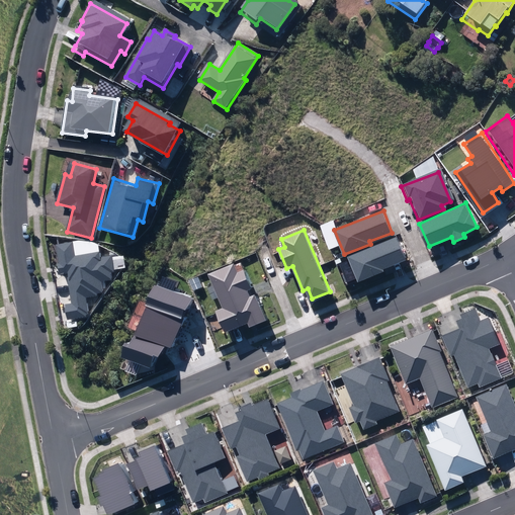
[(397,237),(348,256),(358,282),(384,271),(383,268),(406,259),(397,237)]
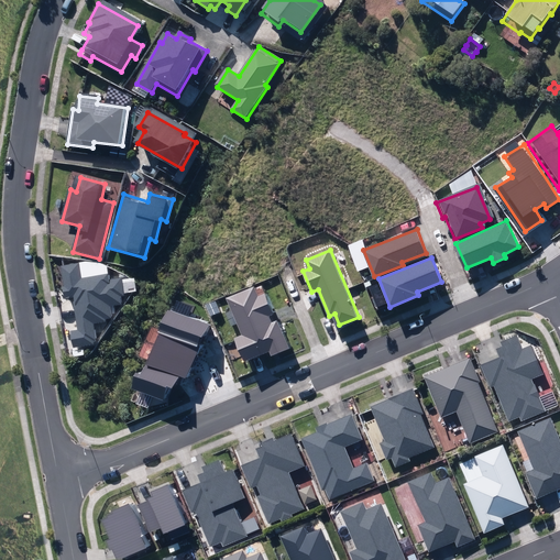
[(78,263),(58,266),(64,298),(70,297),(76,329),(69,330),(73,347),(92,343),(92,340),(96,339),(92,324),(105,321),(105,318),(112,317),(110,305),(121,303),(120,295),(124,294),(121,278),(108,281),(108,275),(80,280),(78,263)]
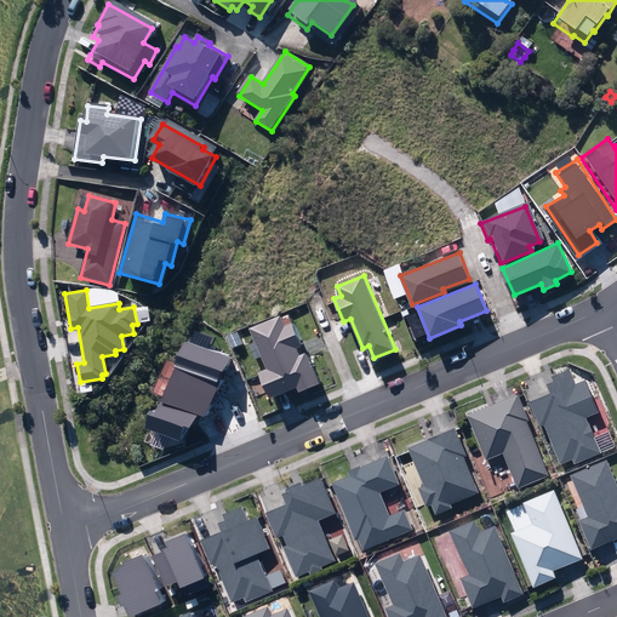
[(283,315),(252,329),(269,369),(262,371),(273,396),(298,386),(301,392),(321,383),(307,352),(301,354),(297,346),(303,343),(293,321),(286,325),(283,315)]
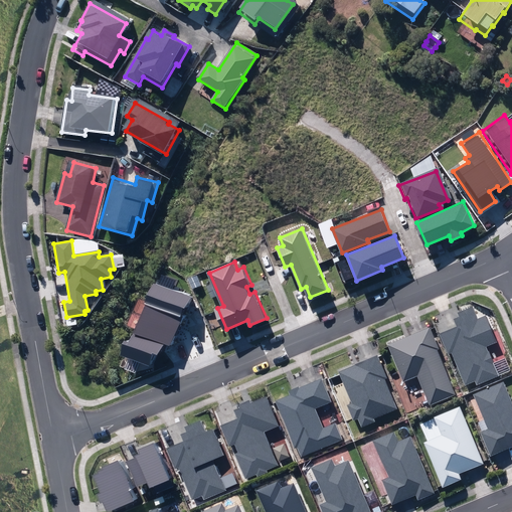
[(127,353),(152,364),(158,350),(163,352),(167,342),(172,344),(192,297),(160,283),(136,338),(134,337),(127,353)]
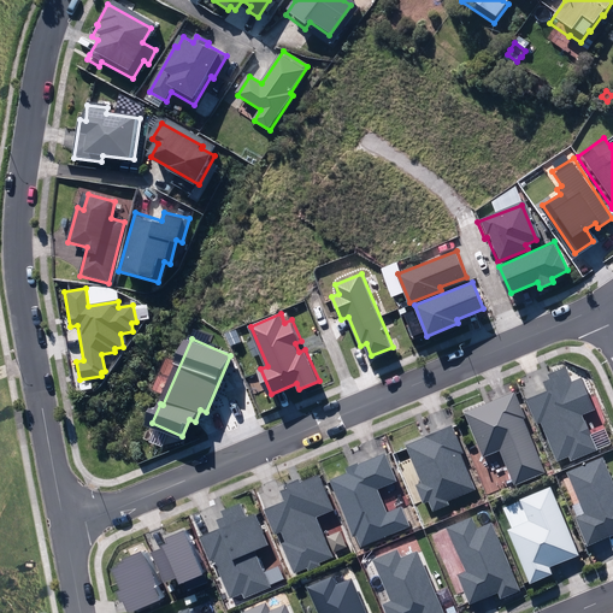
[(567,454),(570,459),(594,451),(579,414),(594,408),(581,377),(572,381),(566,365),(546,373),(548,378),(541,381),(544,390),(525,398),(535,423),(541,420),(556,459),(567,454)]
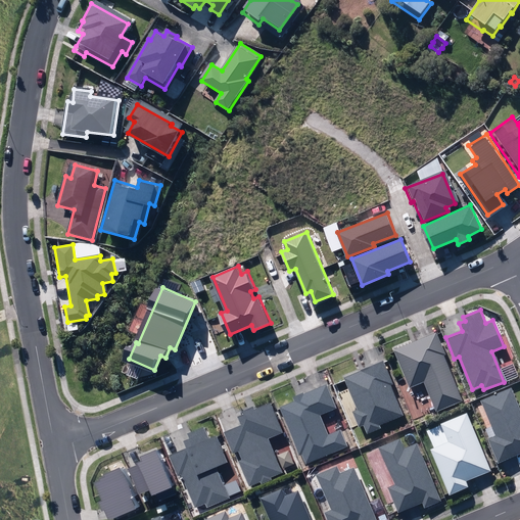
[(436,332),(393,350),(409,386),(423,381),(435,411),(462,399),(442,356),(445,353),(436,332)]
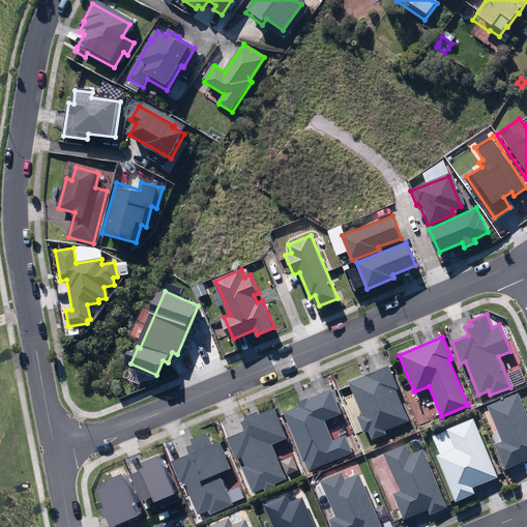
[(385,434),(383,430),(407,419),(394,389),(398,388),(387,366),(347,382),(361,414),(356,416),(363,432),(368,431),(371,439),(385,434)]
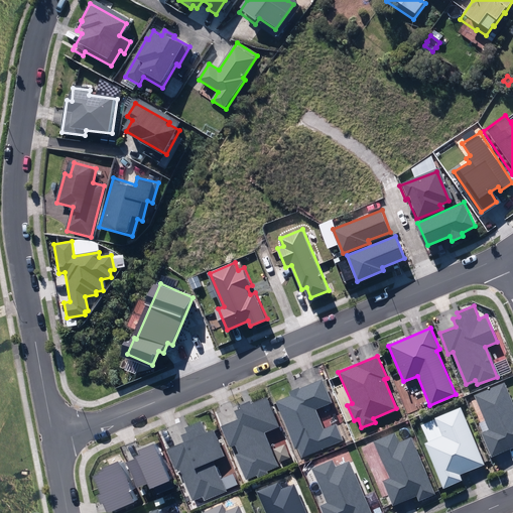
[(344,439),(337,422),(324,427),(316,409),(333,402),(323,378),(288,391),(290,395),(276,401),(295,447),(298,446),(302,457),(344,439)]
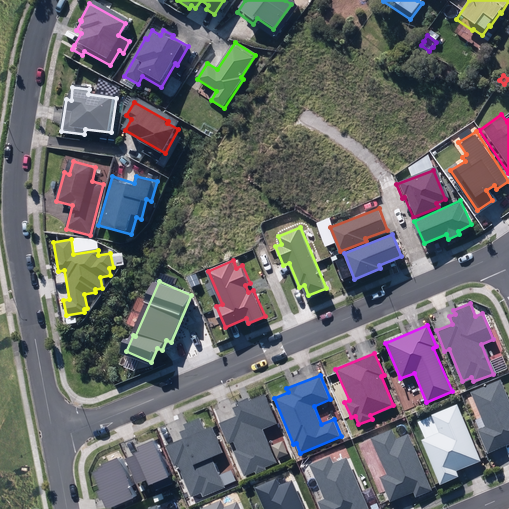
[(508,401),(500,379),(469,391),(484,426),(477,429),(487,453),(508,443),(508,401)]
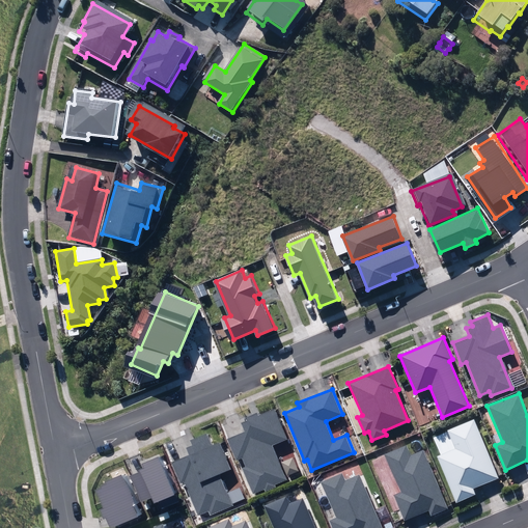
[(286,439),(274,409),(242,422),(246,431),(228,438),(238,460),(243,457),(246,466),(243,467),(253,493),(285,478),(272,445),(286,439)]
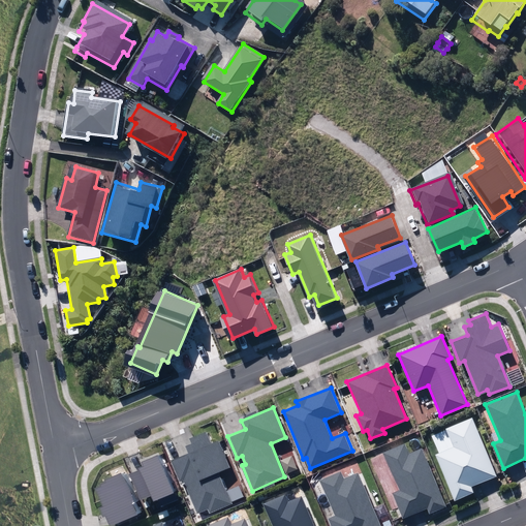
[(471,418),(444,428),(453,446),(435,454),(455,499),(472,492),(470,487),(496,475),(471,418)]
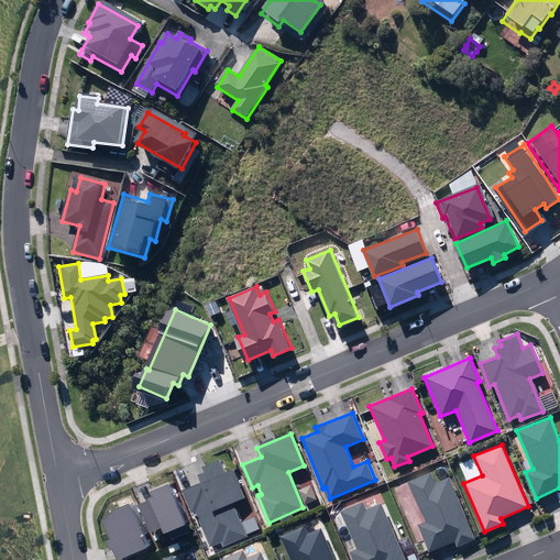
[(221,541),(222,546),(246,536),(233,503),(245,498),(233,469),(226,472),(220,458),(200,465),(204,472),(198,474),(201,482),(182,490),(190,512),(196,509),(210,546),(221,541)]
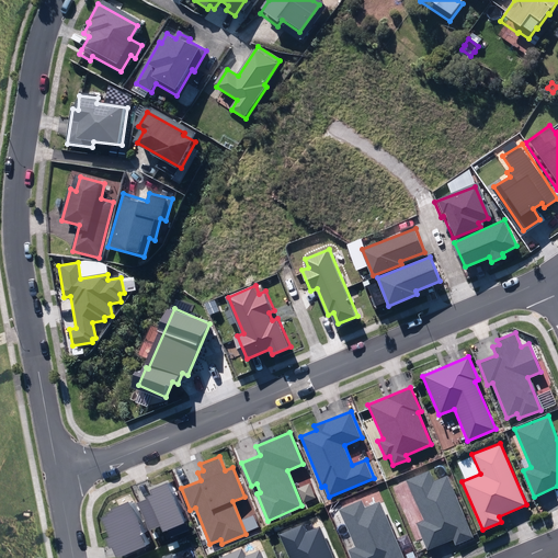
[(452,538),(454,544),(473,536),(446,475),(433,479),(429,469),(405,479),(422,520),(416,522),(428,548),(452,538)]
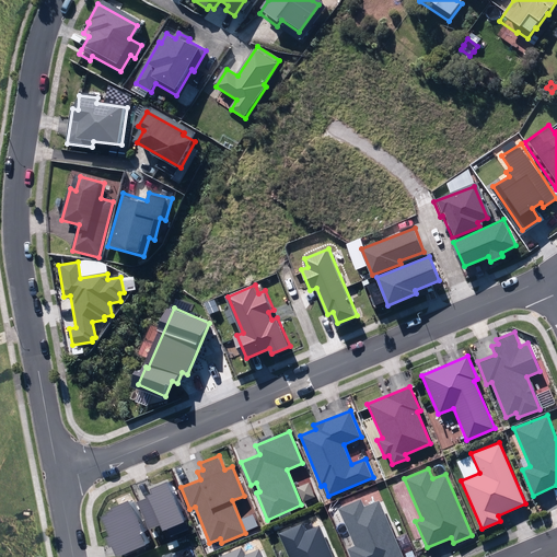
[(187,520),(169,479),(152,487),(154,491),(149,494),(150,496),(138,501),(150,529),(161,524),(164,530),(187,520)]
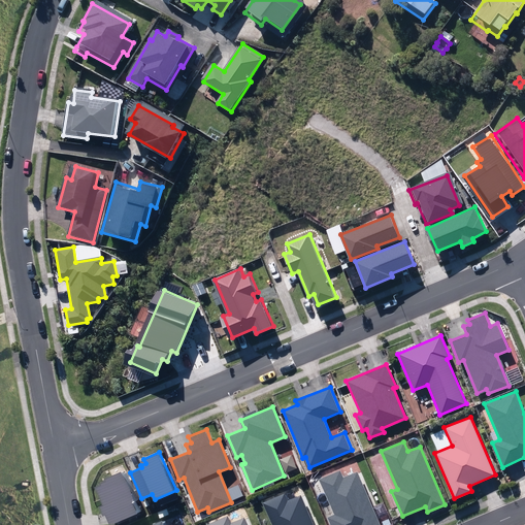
[(380,524),(357,470),(343,477),(340,469),(319,479),(333,514),(328,516),(331,524),(380,524)]
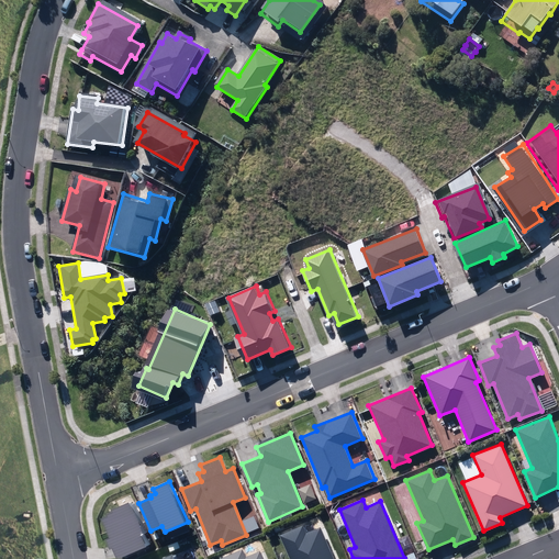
[(116,546),(121,557),(147,545),(143,534),(145,533),(132,501),(111,510),(112,514),(107,516),(114,534),(109,536),(113,548),(116,546)]
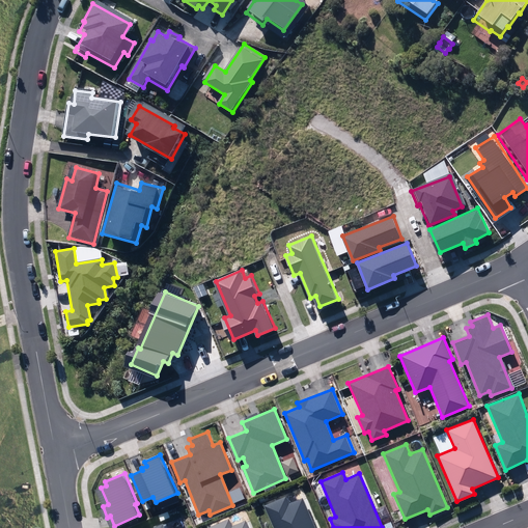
[(285,495),(264,504),(274,527),(315,527),(302,497),(289,503),(285,495)]
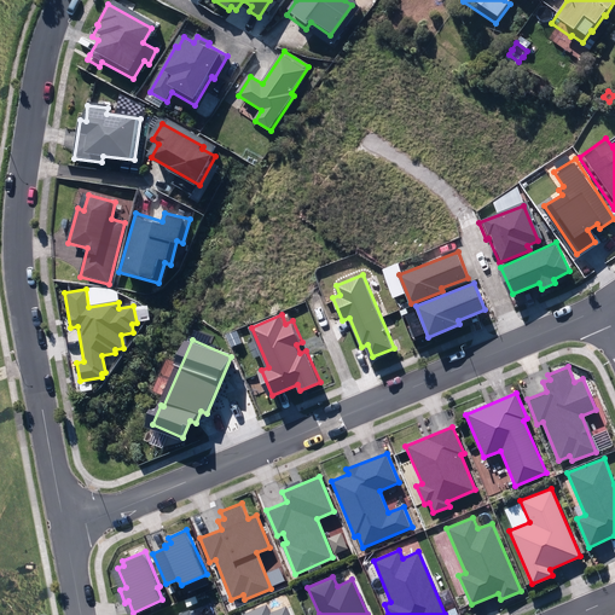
[(290,614),(286,605),(271,611),(267,603),(241,614),(290,614)]
